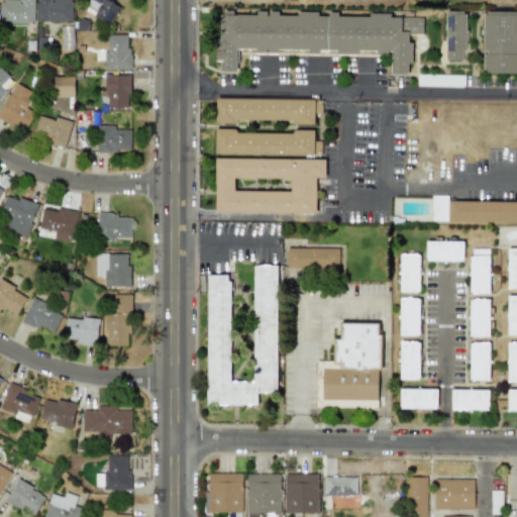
[(0,0),(0,22),(33,23),(33,0),(0,0)]
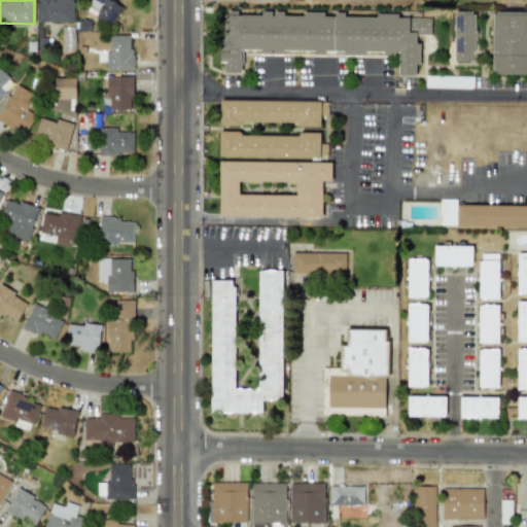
[(37,0),(37,21),(72,22),(72,0),(37,0)]
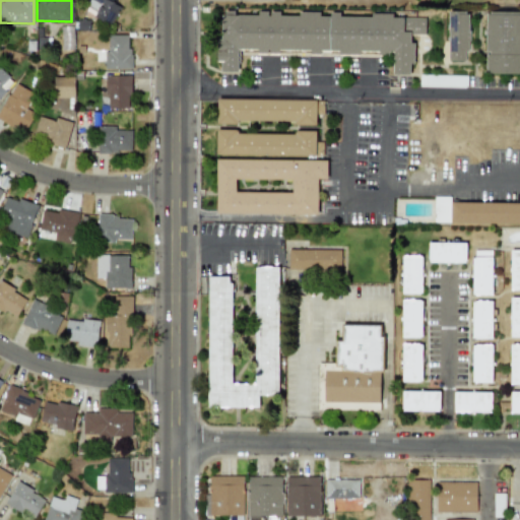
[(111,24),(120,6),(112,3),(113,0),(88,0),(83,11),(111,24)]
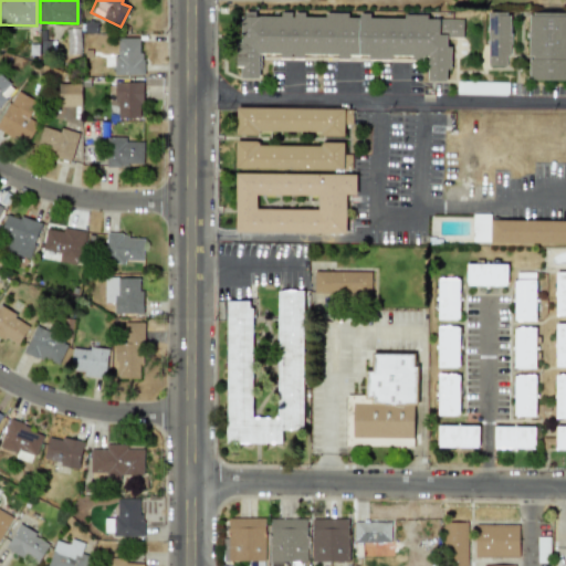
[(259,55),(368,56),(368,60),(391,60),(391,56),(427,58),(427,81),(446,81),(446,70),(448,70),(449,38),(462,38),(462,17),(279,14),(279,16),(255,16),(255,11),(239,11),(238,67),(240,67),(239,77),(258,77),(259,55)]
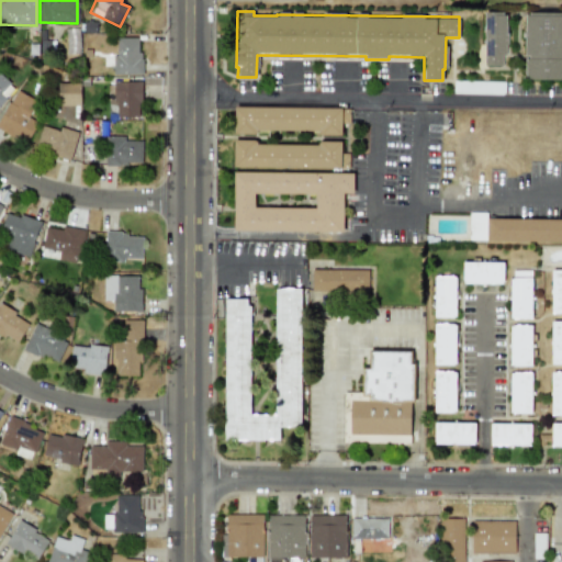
[(483,66),(502,66),(503,56),(506,56),(507,12),(484,12),(483,66)]
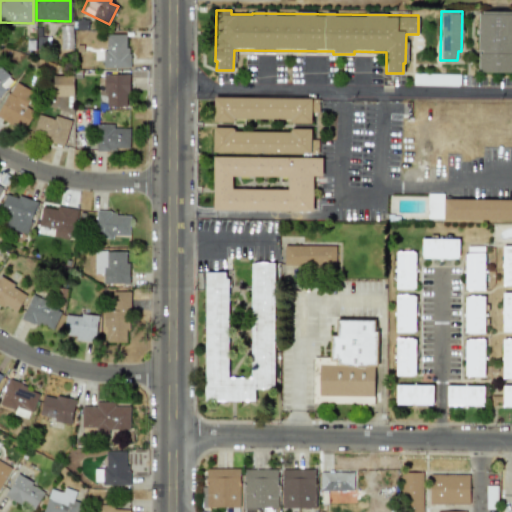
[(477,72),(511,73),(511,12),(479,12),(477,72)]
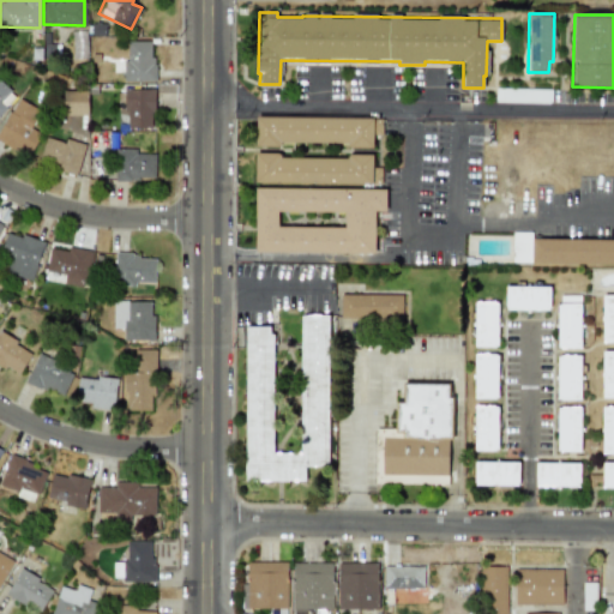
[(154,80),(152,41),(126,41),(127,60),(122,60),(122,82),(154,80)]
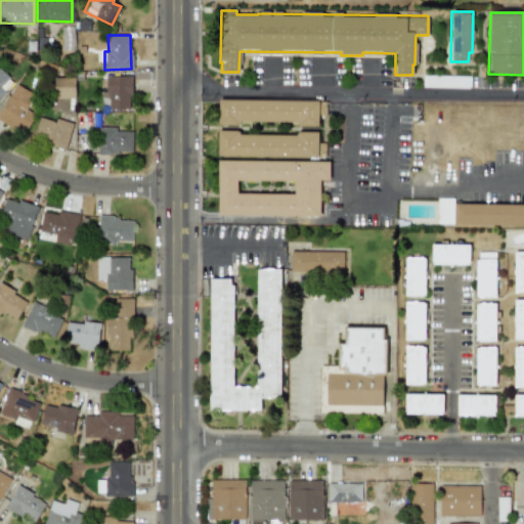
[(0,96),(13,82),(0,70),(0,96)]
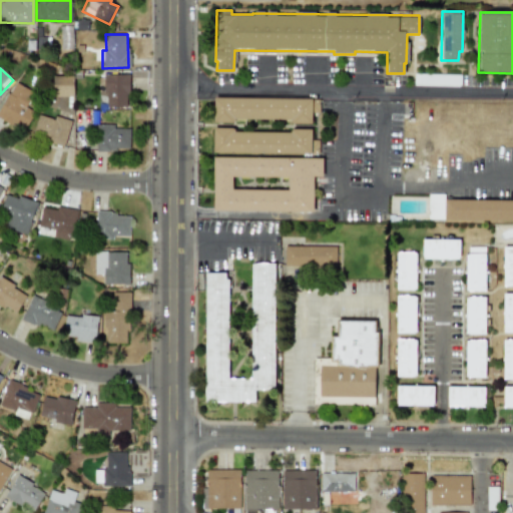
[(127,73),(104,74),(105,107),(128,106),(127,73)]
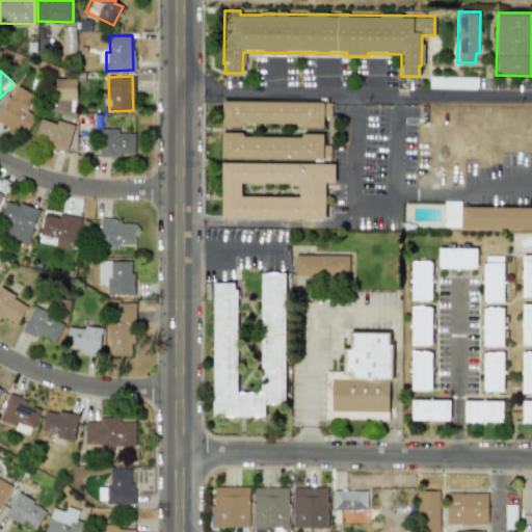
[(76,79),(54,78),(53,99),(75,100),(76,79)]
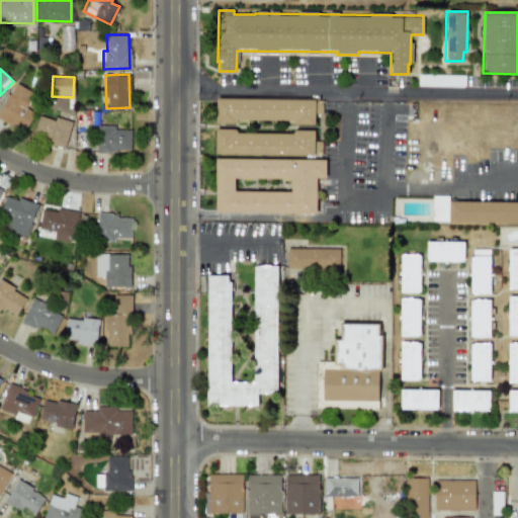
[(452,87),(452,76),(427,76),(427,86),(452,87)]
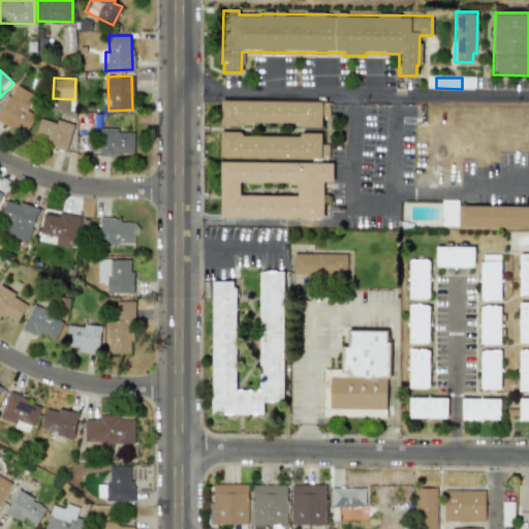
[(34,95),(16,84),(0,109),(0,121),(23,135),(35,116),(26,110),(34,95)]
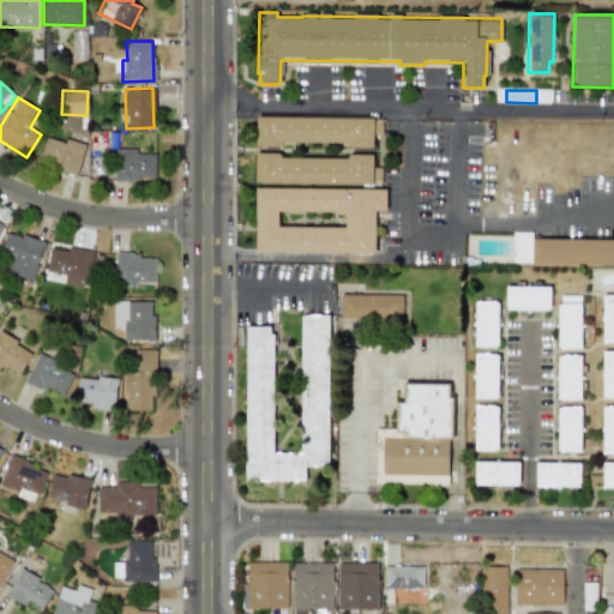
[(256,144),(372,145),(372,134),(381,134),(381,118),(256,116),(256,144)]
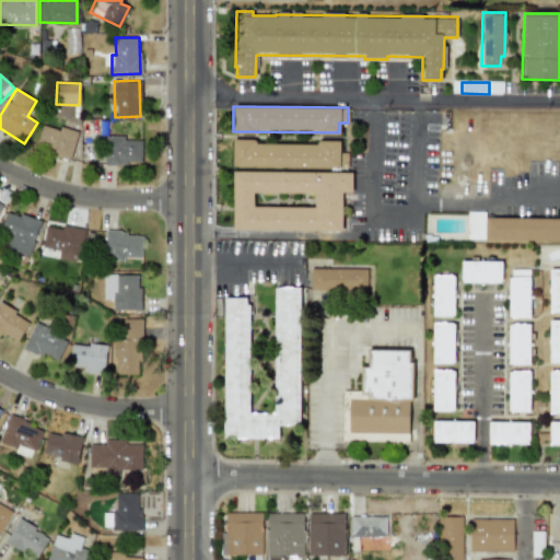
[(78,131),(60,126),(59,130),(42,125),(34,149),(69,159),(78,131)]
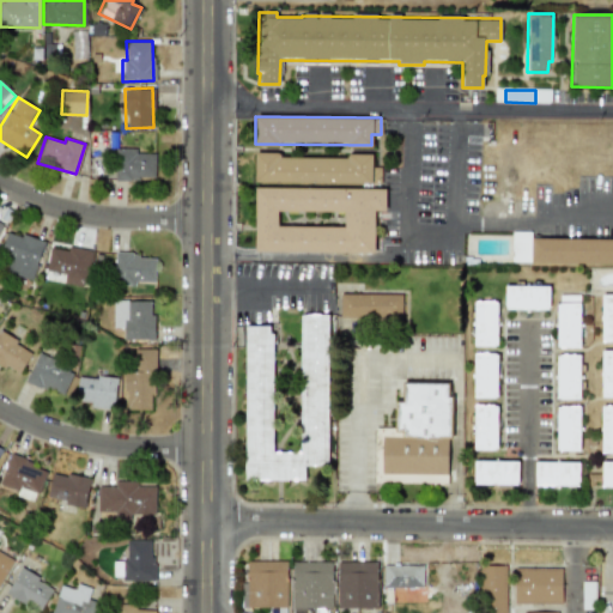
[(135,149),(114,149),(114,180),(153,181),(155,153),(135,152),(135,149)]
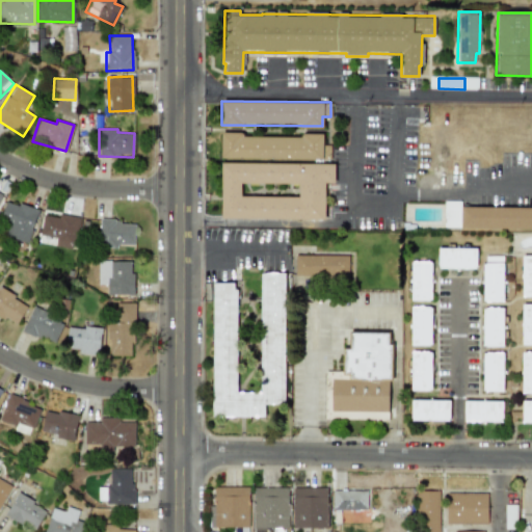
[(242,135),(242,132),(220,132),(220,159),(329,160),(330,144),(322,144),(322,136),(242,135)]
